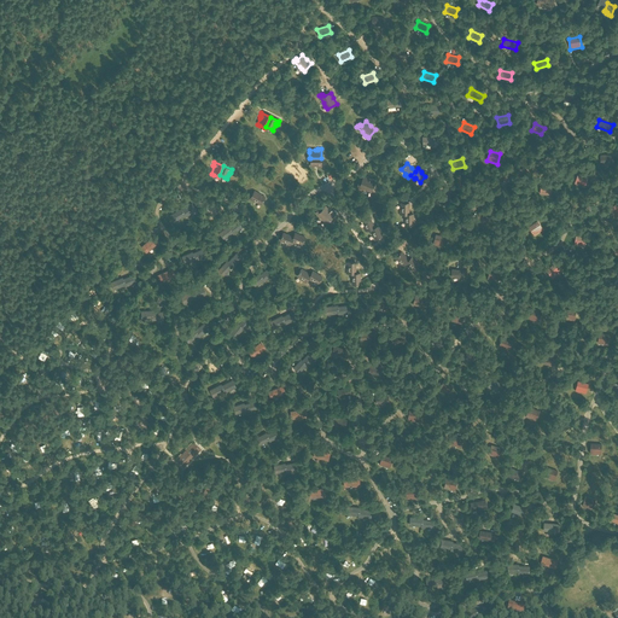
[(575,184),(586,187),(589,176),(578,174),(575,184)]
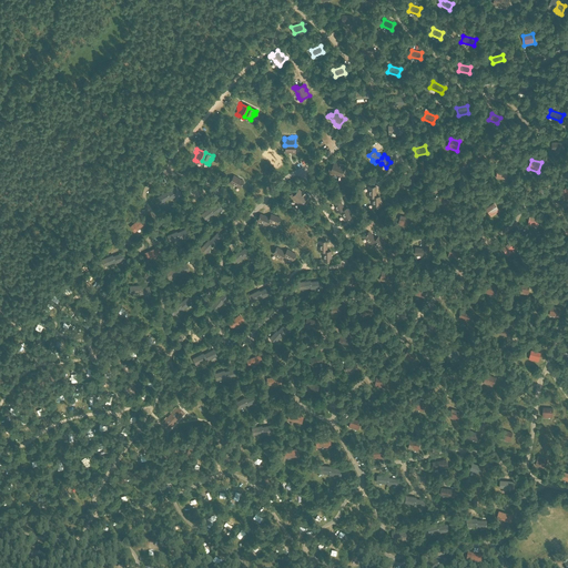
[(330,166),(327,170),(334,173),(341,175),(345,165),(334,161),(332,168),(330,166)]
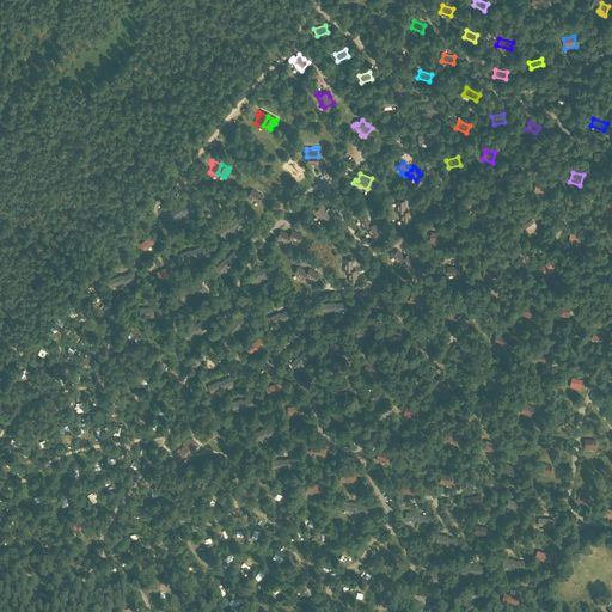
[(536,193),(546,193),(548,183),(537,182),(536,193)]
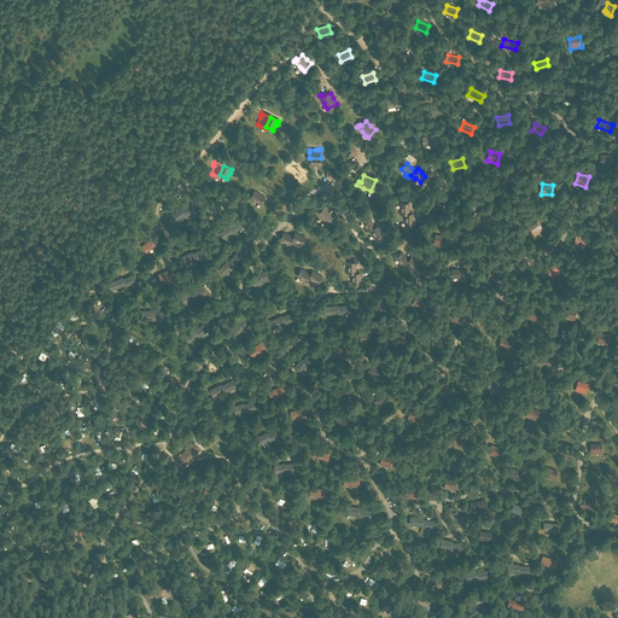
[(254,191),(249,199),(254,203),(255,200),(255,202),(261,204),(264,197),(260,194),(258,193),(254,191)]
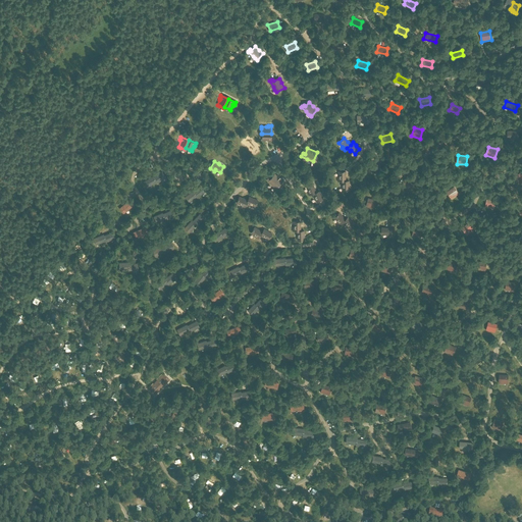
[(370,167),(373,173),(381,168),(378,163),(370,167)]
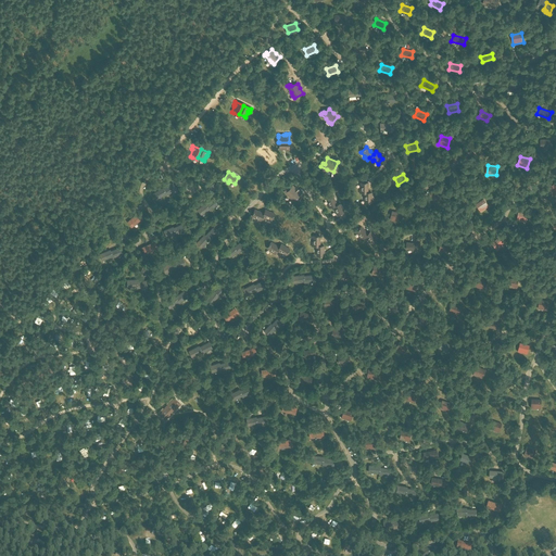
[(163,189),(166,194),(167,196),(176,189),(173,184),(163,189)]
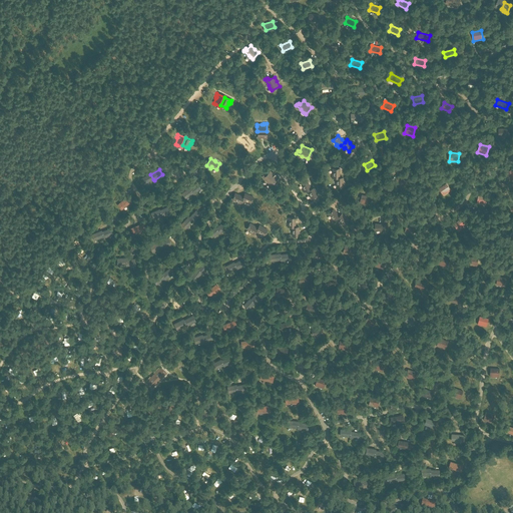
[(265,173),(262,176),(267,180),(271,185),(278,178),(270,171),(266,175),(265,173)]
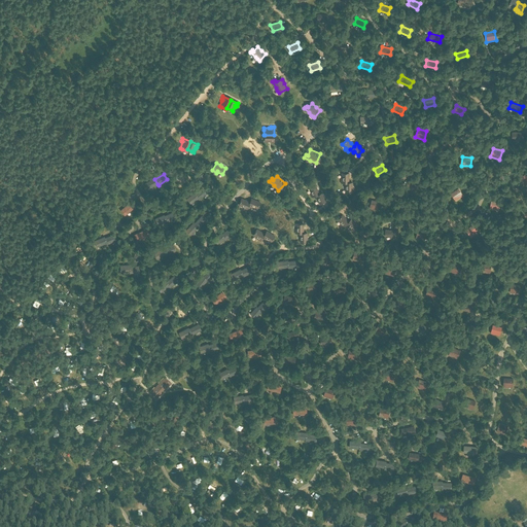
[(157,184),(154,179),(154,178),(145,183),(149,189),(157,184)]
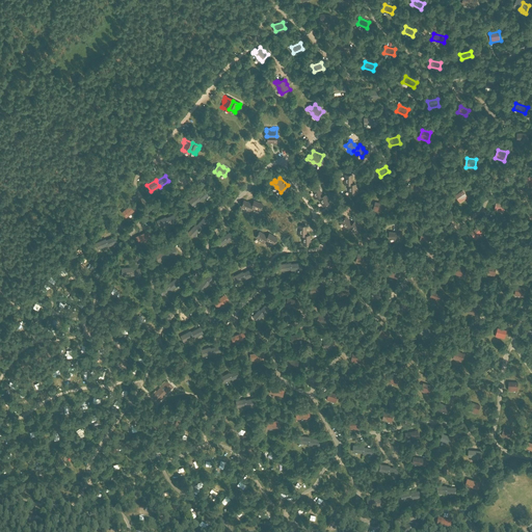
[(409,190),(419,193),(422,185),(414,182),(409,190)]
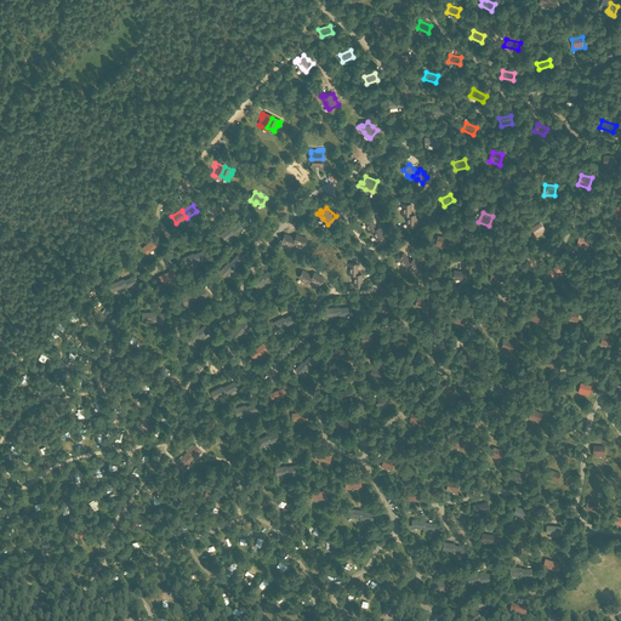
[(372,218),(365,221),(368,227),(365,228),(368,233),(371,231),(377,229),(375,224),(375,223),(372,218)]
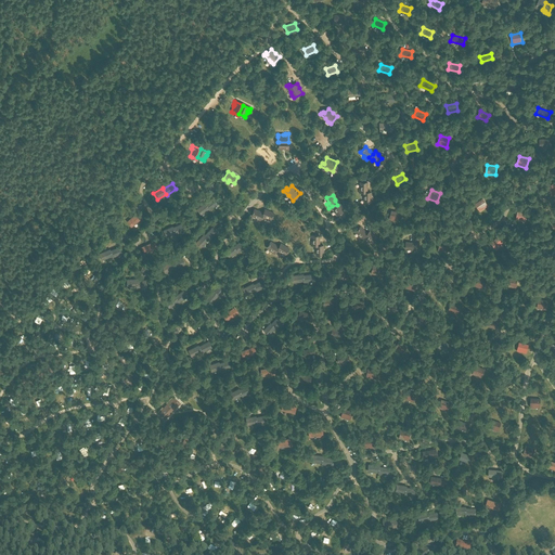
[(205,204),(208,209),(209,210),(217,204),(213,198),(205,204)]
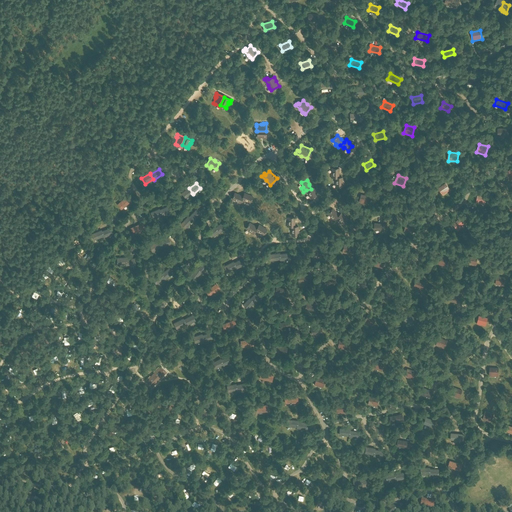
[(438,188),(443,195),(450,190),(446,183),(438,188)]
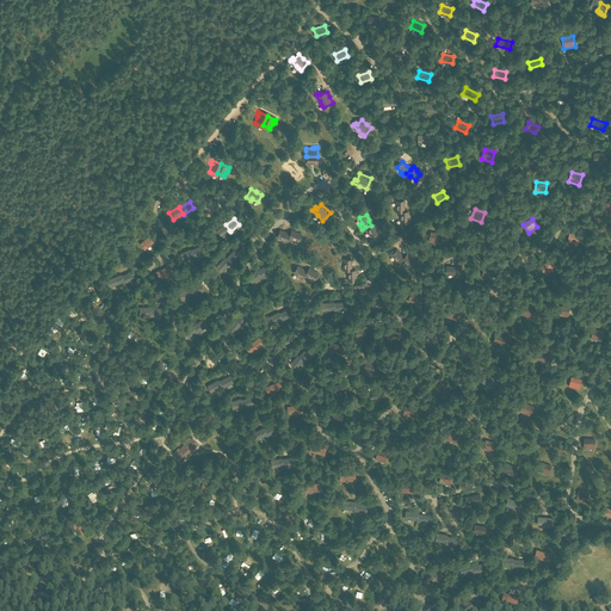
[(229,230),(226,224),(226,223),(217,230),(222,236),(229,230)]
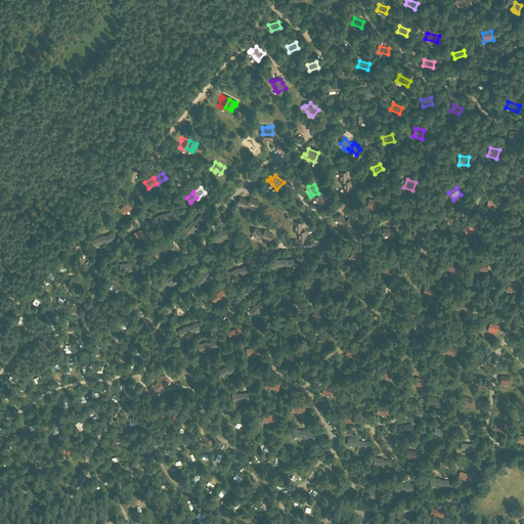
[(318,193),(313,194),(314,199),(315,199),(317,204),(324,201),(320,191),(318,193)]
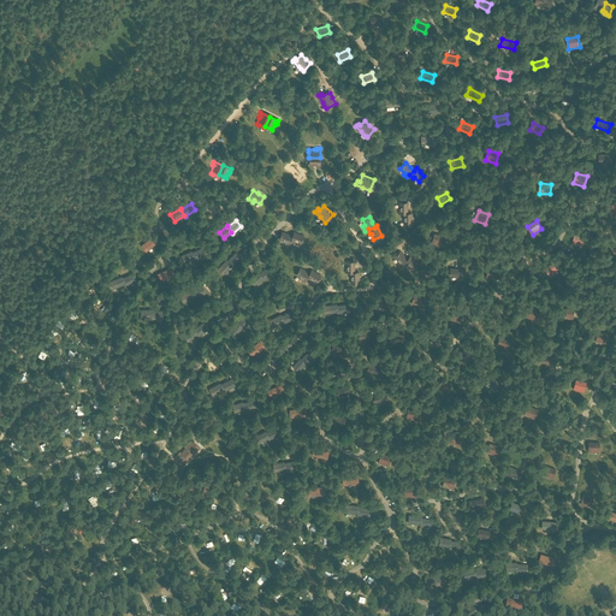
[(291,240),(291,236),(282,232),(279,240),(285,242),(284,244),(289,246),(291,240)]
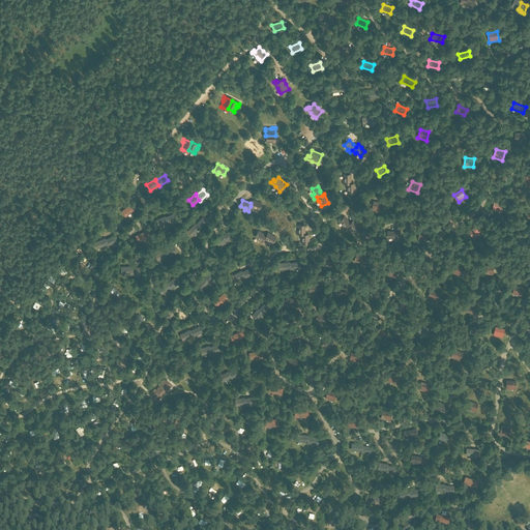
[(251,203),(251,206),(259,209),(261,204),(253,200),(251,203)]
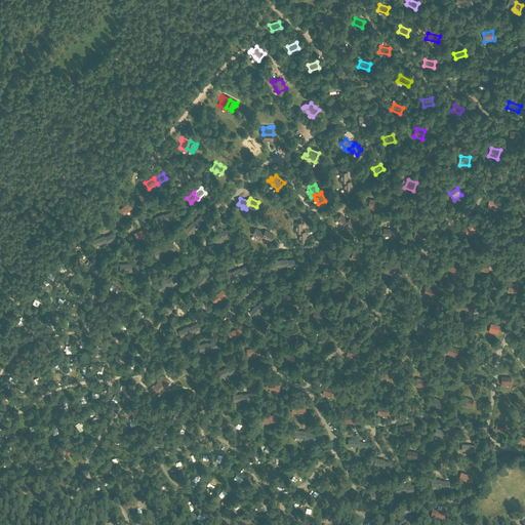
[(368,207),(377,210),(378,201),(370,199),(368,207)]
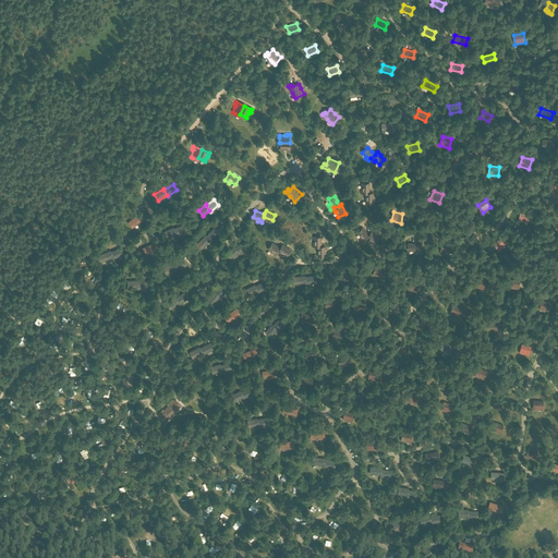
[(519,221),(529,223),(530,215),(520,213),(519,219),(519,221)]
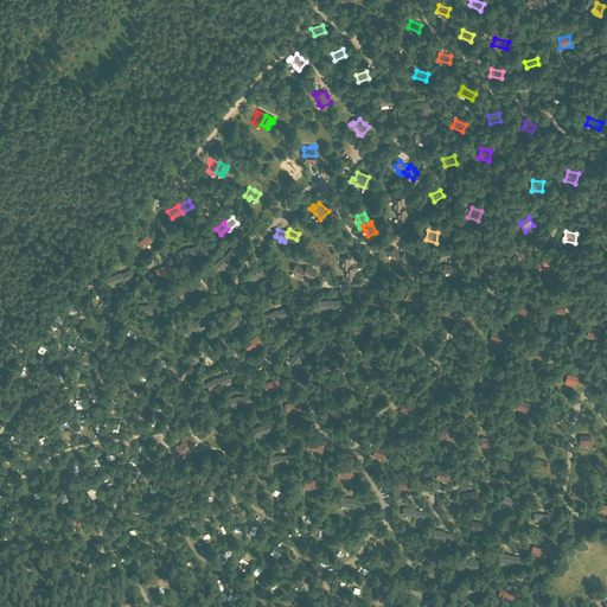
[(140,242),(145,248),(155,238),(151,232),(140,242)]
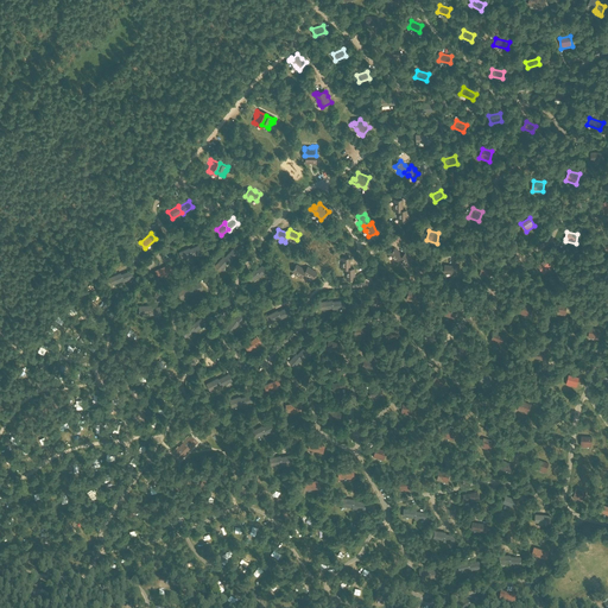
[(190,249),(192,255),(192,257),(202,252),(200,245),(190,249)]
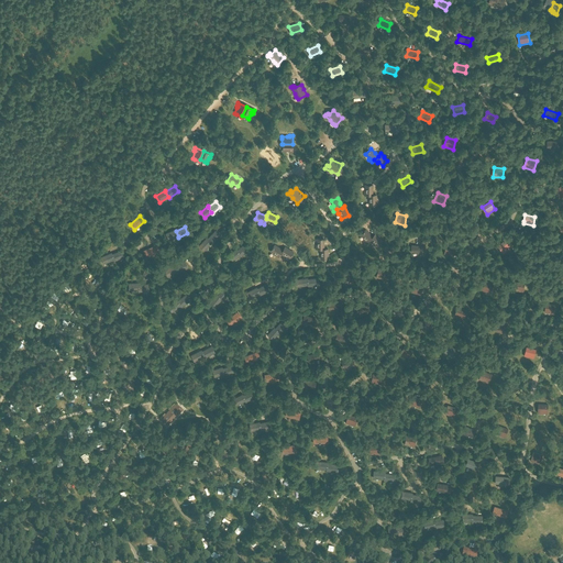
[(178,236),(176,231),(175,230),(166,233),(169,240),(178,236)]
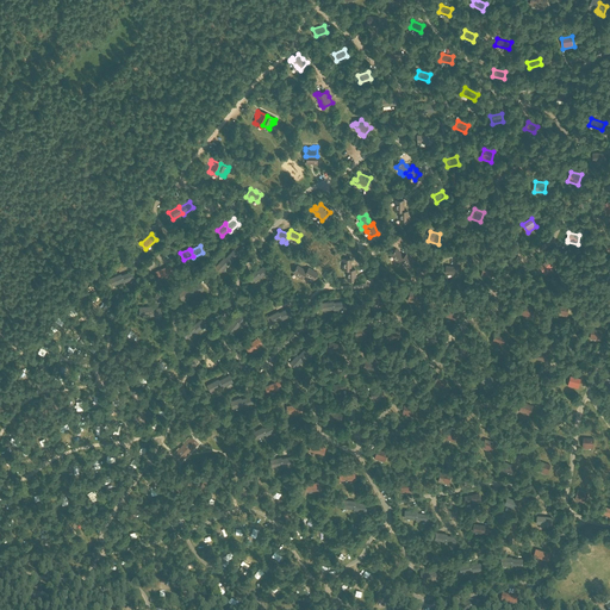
[(400,261),(404,257),(396,249),(391,254),(394,259),(393,260),(397,263),(400,261)]
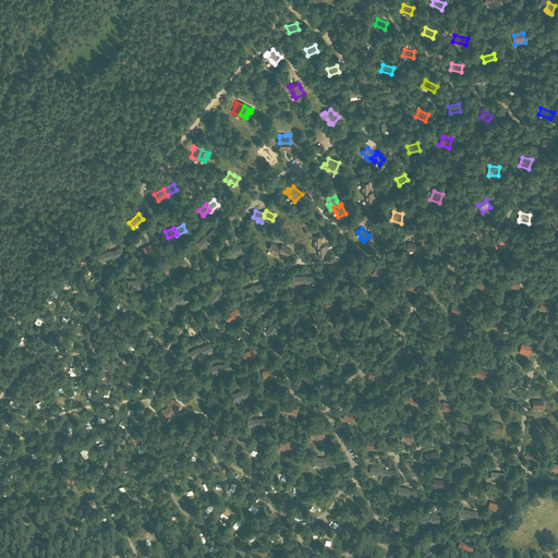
[(206,237),(209,241),(210,242),(218,233),(214,229),(206,237)]
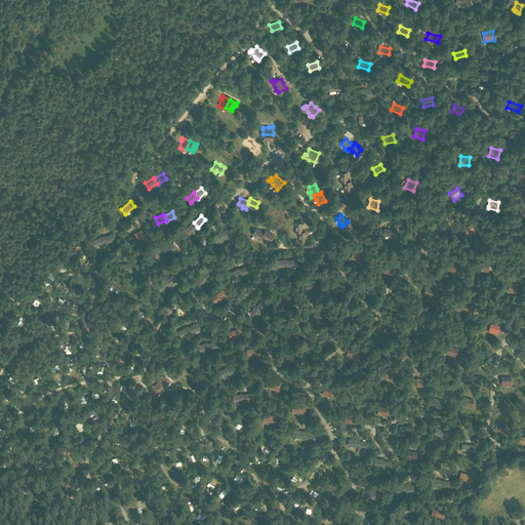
[(348,221),(345,225),(348,228),(349,226),(352,229),(356,226),(350,218),(348,221)]
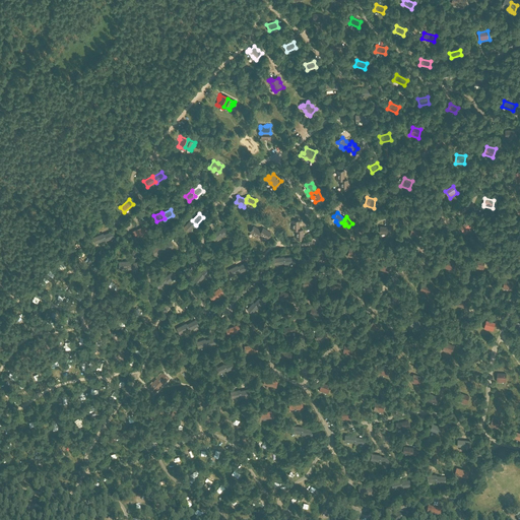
[(195,224),(192,220),(191,219),(184,228),(189,232),(195,224)]
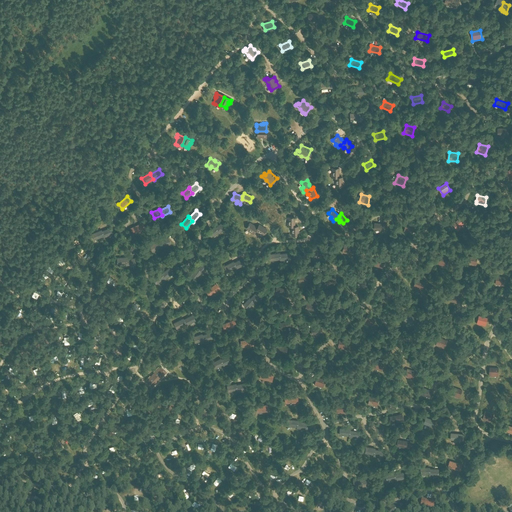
[(452,224),(458,231),(465,224),(459,218),(452,224)]
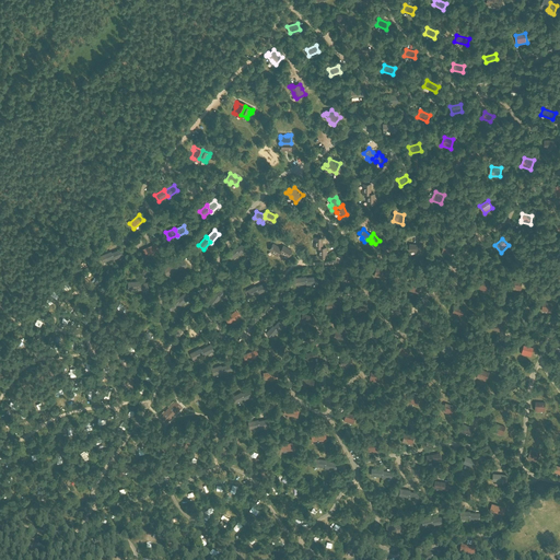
[(235,249),(238,254),(240,255),(247,248),(243,243),(235,249)]
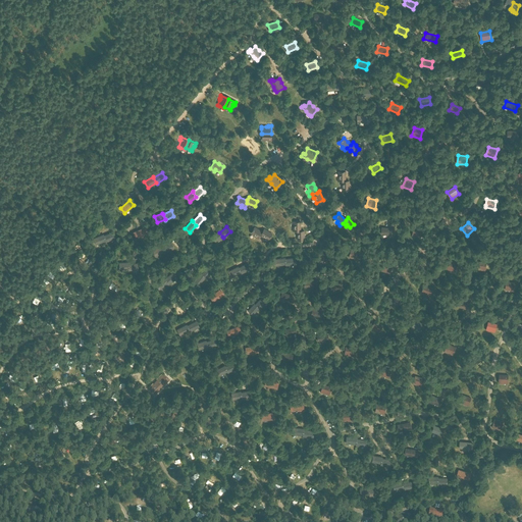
[(260,236),(262,231),(255,226),(251,232),(256,236),(255,237),(258,239),(260,236)]
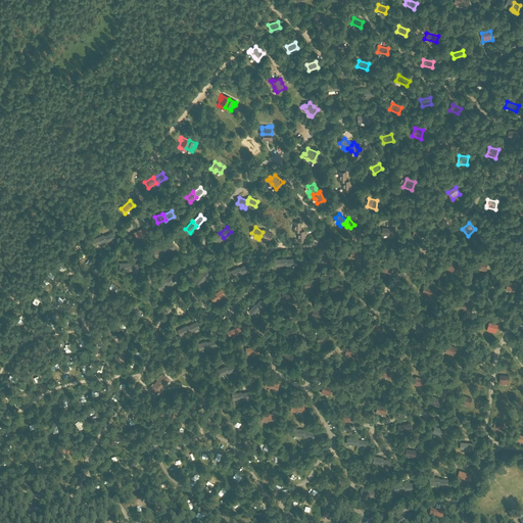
[(134,233),(136,239),(148,234),(145,228),(134,233)]
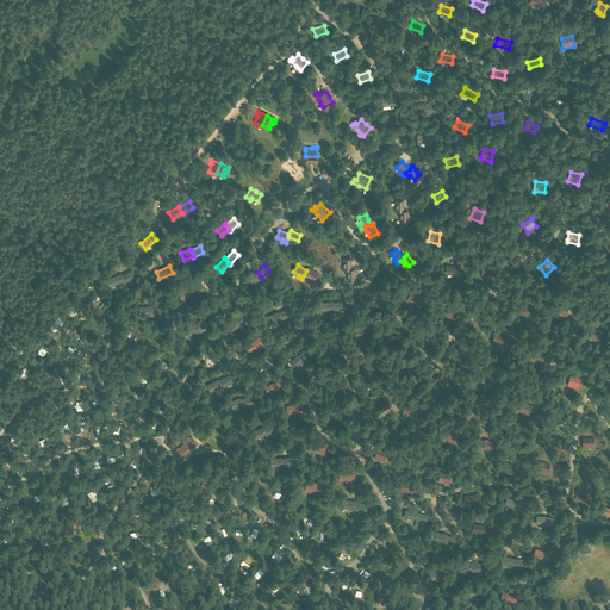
[(481,275),(484,275),(492,278),(493,267),(483,266),(481,275)]
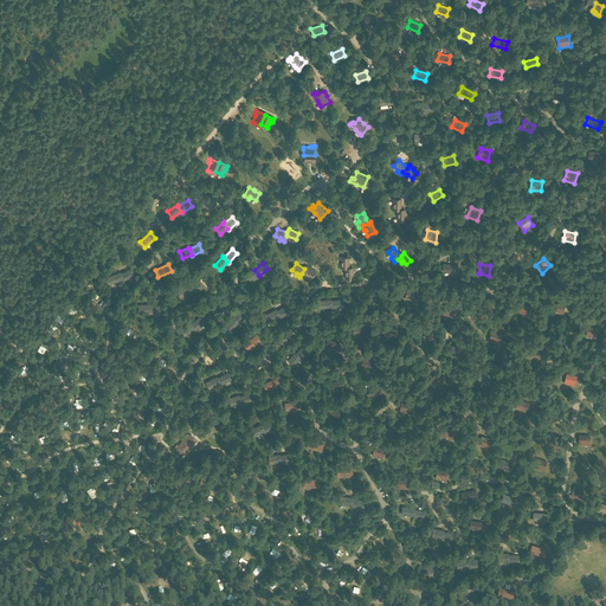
[(304,269),(302,274),(305,276),(307,275),(311,278),(316,272),(307,266),(304,269)]
